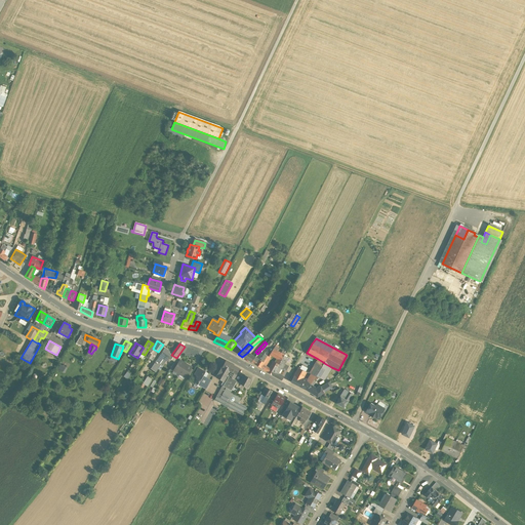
[(158,352),(153,349),(150,353),(150,354),(152,355),(151,356),(155,358),(158,352)]
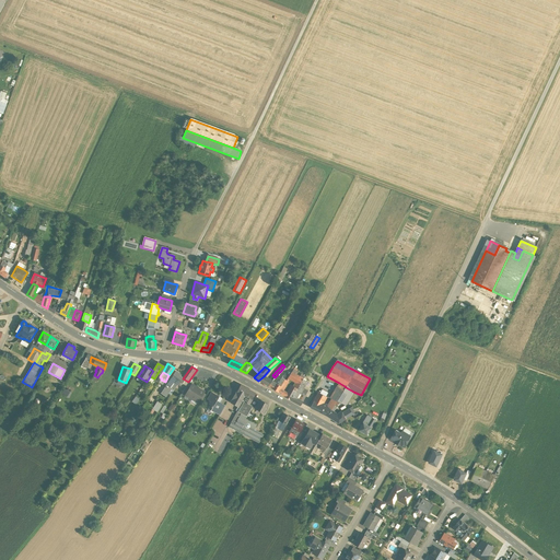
[(292,372),(288,378),(290,380),(295,383),(300,385),(302,380),(303,380),(299,377),(295,374),(292,372)]
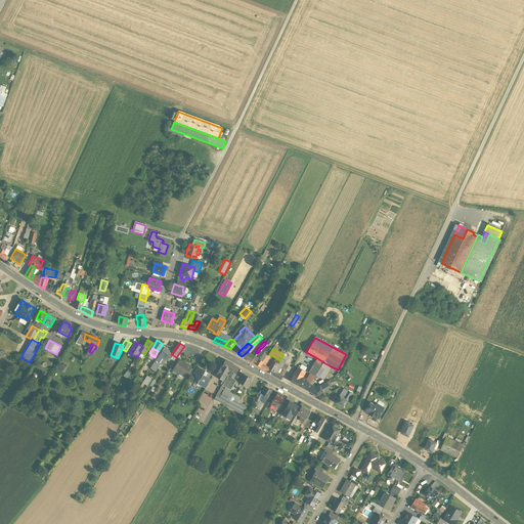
[(164,349),(159,355),(165,359),(169,353),(167,351),(167,350),(165,349),(165,350),(164,349)]
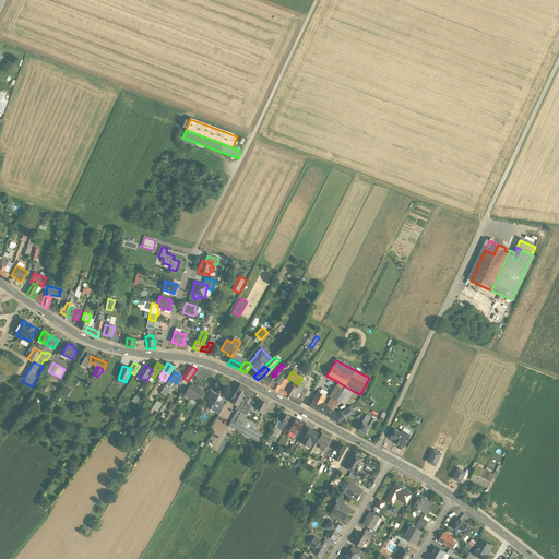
[(304,388),(307,382),(301,379),(299,384),(296,389),(295,391),(300,394),(304,388)]
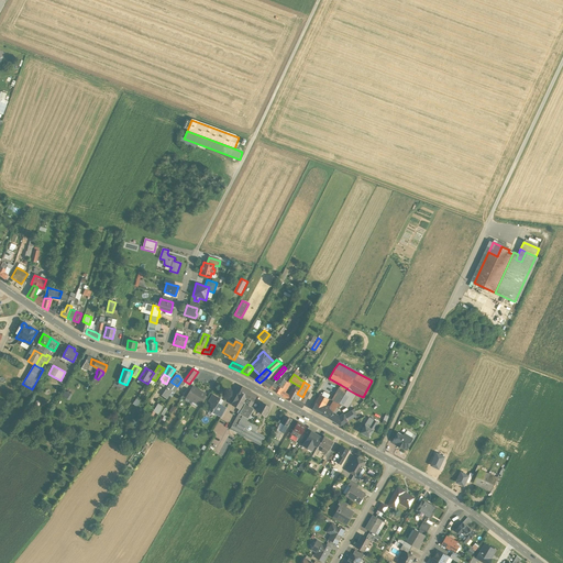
[(279,387),(274,383),(269,388),(276,393),(279,387)]
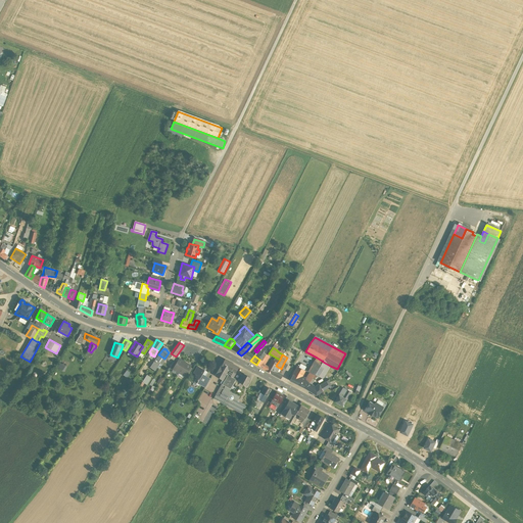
[(266,359),(262,357),(259,360),(256,365),(260,367),(262,365),(264,361),(266,359)]
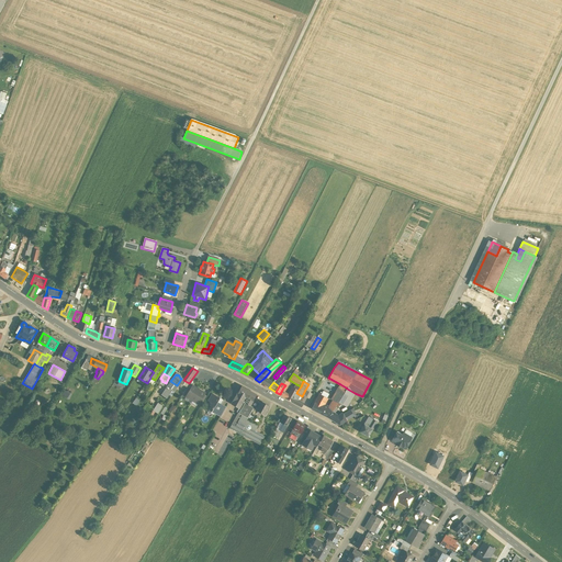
[(191,388),(186,396),(187,395),(192,400),(192,401),(199,390),(192,385),(191,388)]
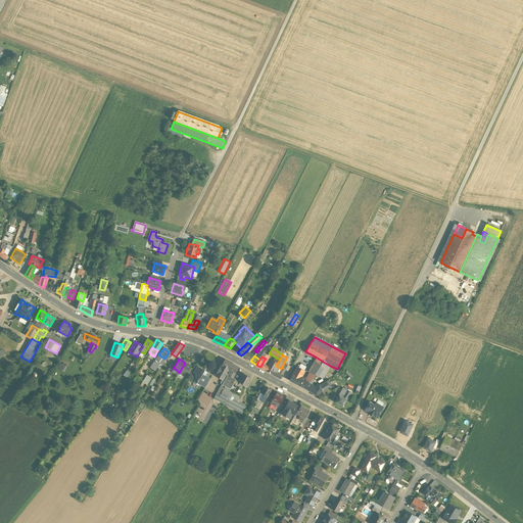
[(238,368),(225,360),(221,366),(225,368),(235,373),(238,368)]
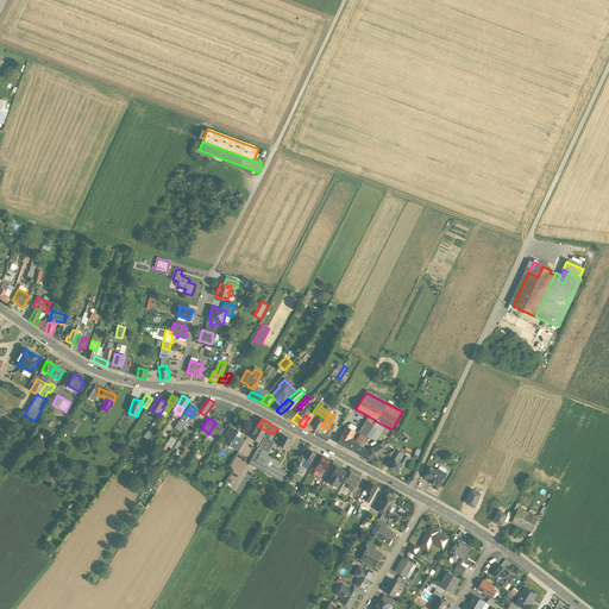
[(319,421),(316,420),(313,427),(309,432),(315,435),(321,426),(322,424),(319,421)]
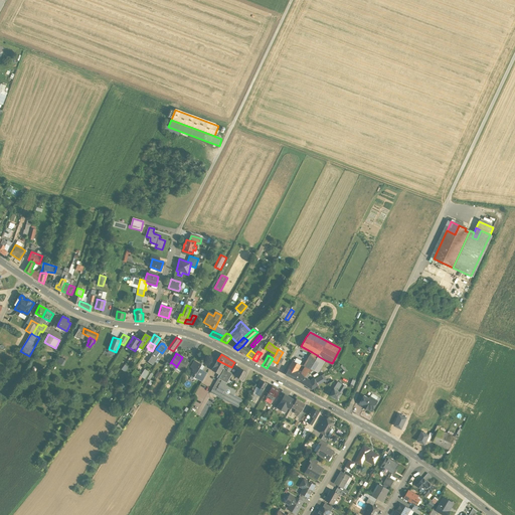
[(316,359),(310,355),(304,366),(305,367),(309,369),(310,368),(316,359)]
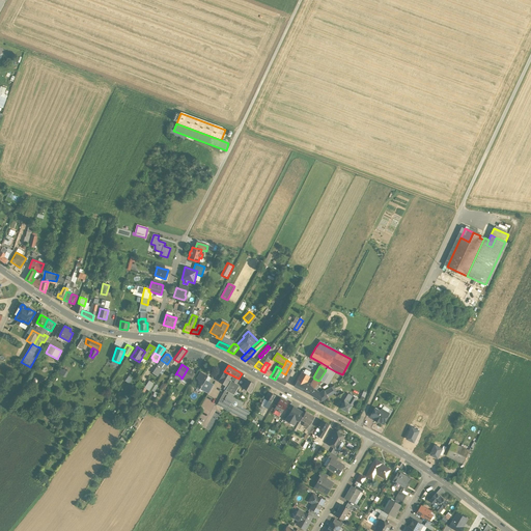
[(335,371),(328,367),(326,370),(319,380),(327,384),(335,371)]
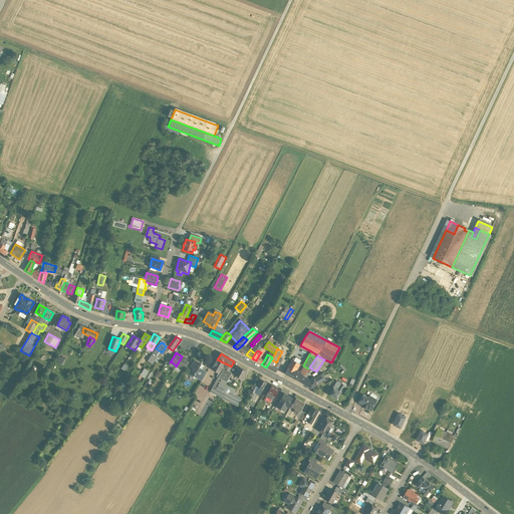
[(188,359),(182,356),(176,366),(177,365),(182,368),(181,369),(182,369),(188,359)]
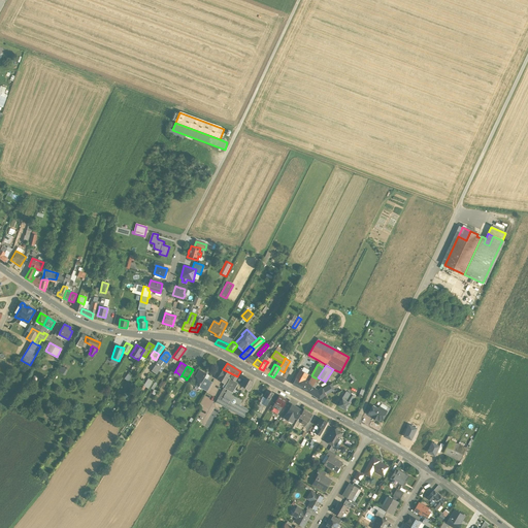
[(290,368),(287,366),(284,372),(282,376),(285,378),(290,368)]
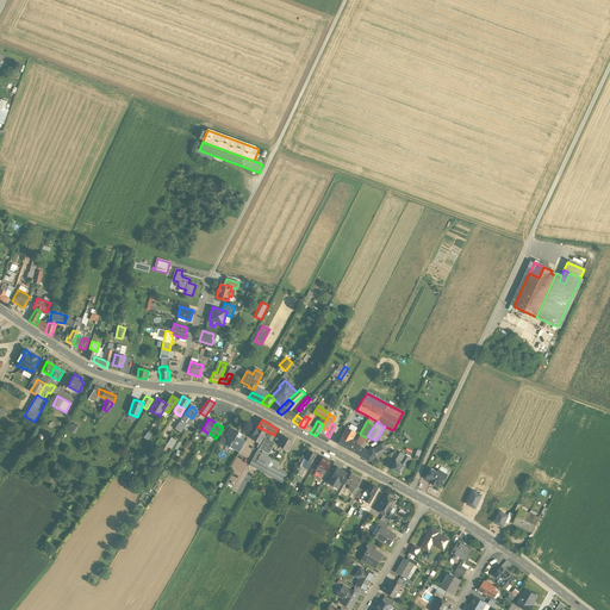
[(257,427),(251,439),(260,443),(262,439),(261,439),(259,436),(260,433),(262,429),(257,427)]
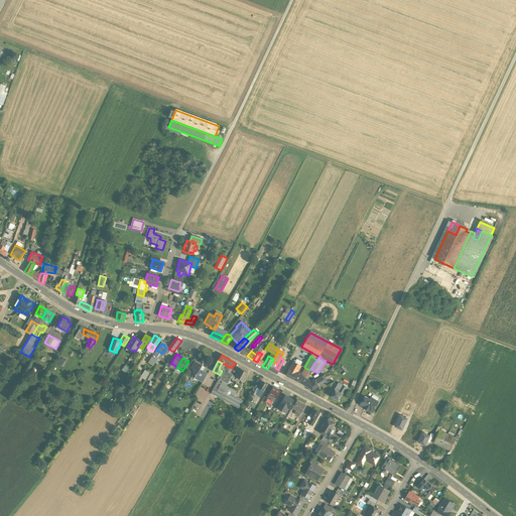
[(272,361),(267,369),(276,374),(278,370),(273,367),(275,363),(272,361)]
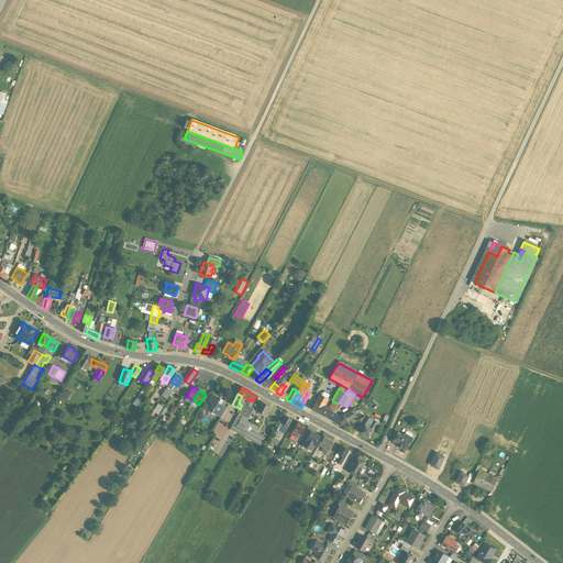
[(220,398),(212,395),(209,401),(210,403),(209,406),(210,407),(212,408),(211,409),(212,410),(211,412),(217,415),(222,406),(218,403),(220,398)]
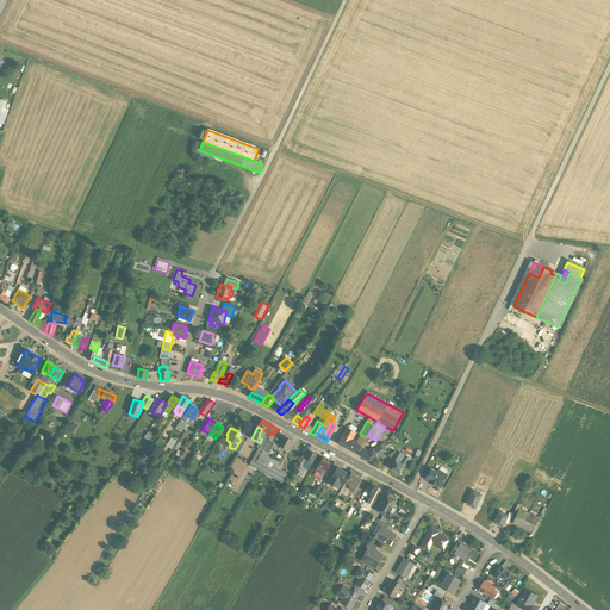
[(355,433),(347,428),(341,437),(350,442),(355,433)]
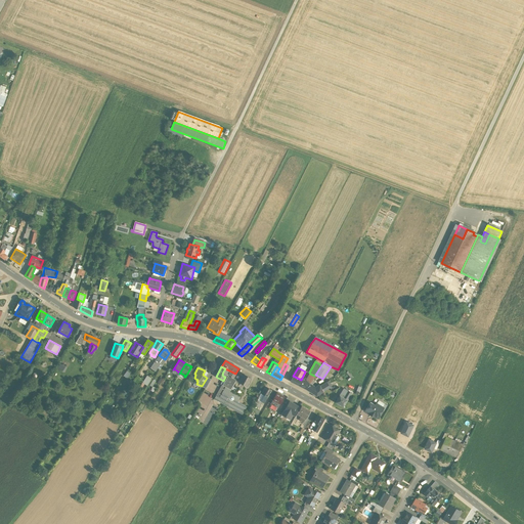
[(235,374),(225,368),(223,372),(226,374),(228,375),(228,376),(233,379),(235,374)]
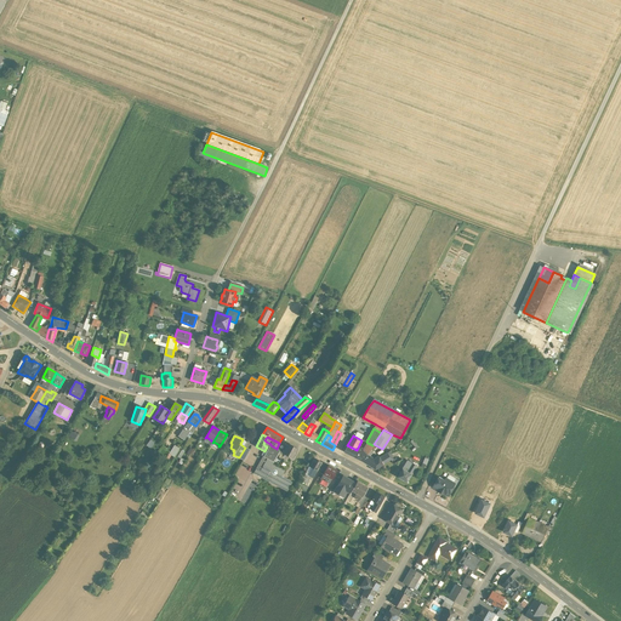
[(368,443),(360,454),(358,460),(363,461),(366,456),(370,450),(372,445),(368,443)]
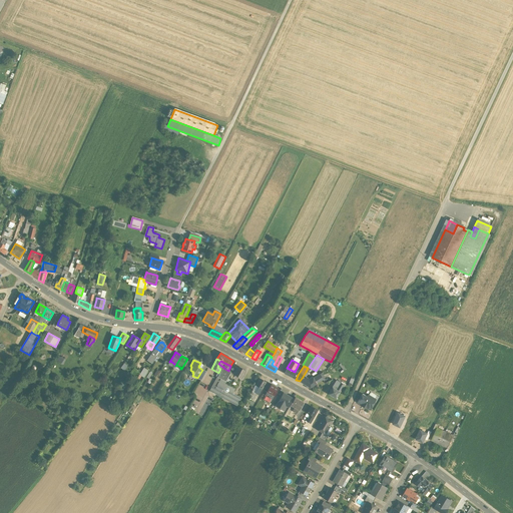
[(245,371),(237,367),(233,374),(241,378),(245,371)]
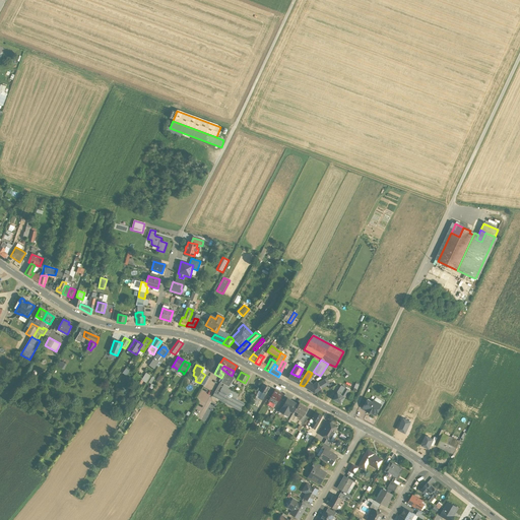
[(232,376),(226,373),(223,379),(221,383),(229,387),(235,378),(232,376)]
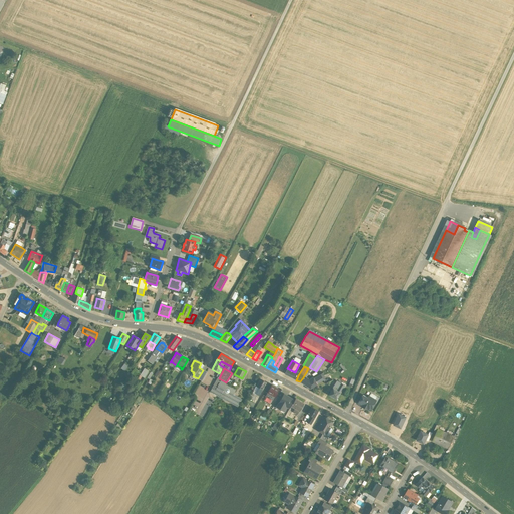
[(295,372),(287,368),(284,373),(296,380),(298,375),(295,374),(295,372)]
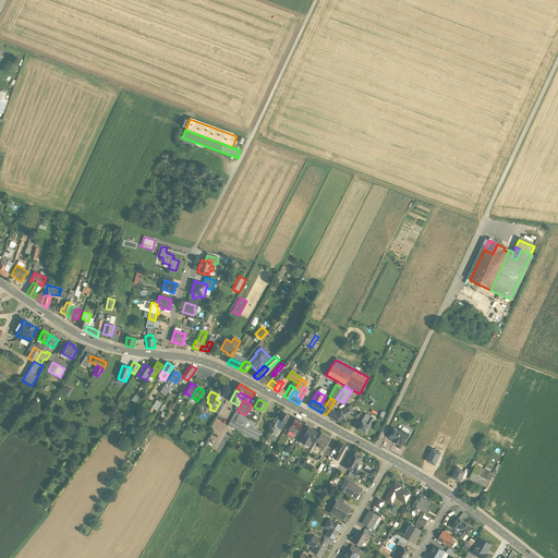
[(166,405),(160,402),(155,411),(160,414),(166,405)]
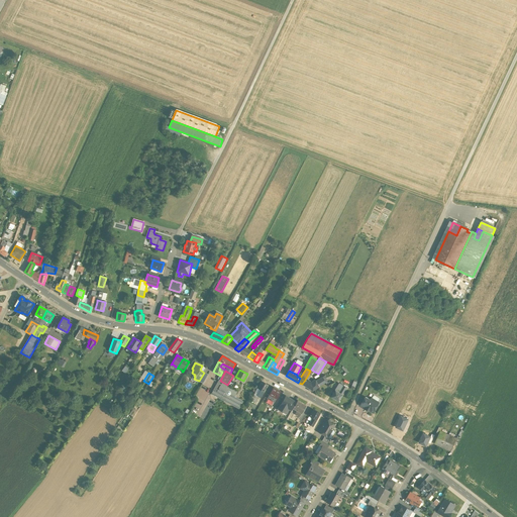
[(204,373),(199,381),(202,383),(207,375),(204,373)]
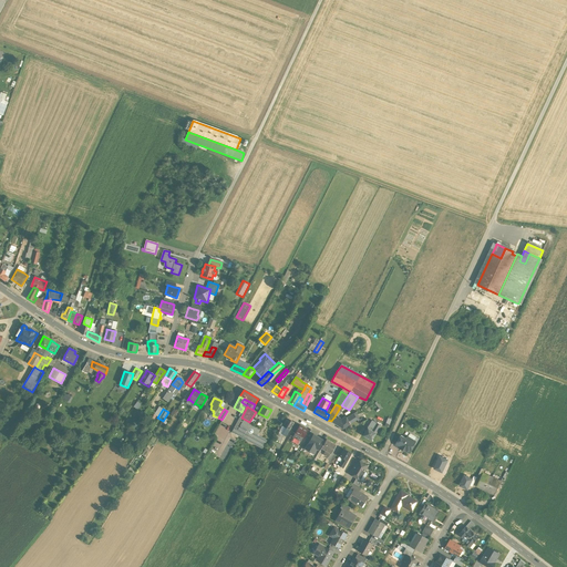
[(352,414),(346,418),(347,420),(349,424),(357,420),(352,414)]
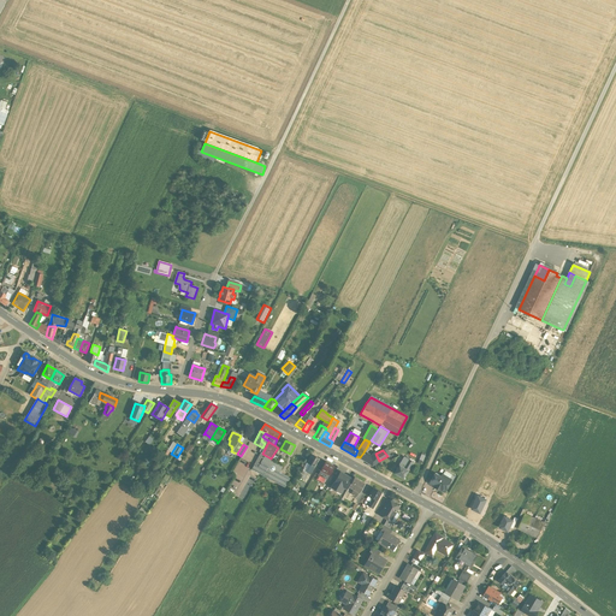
[(271,458),(262,454),(260,454),(252,469),(262,475),(270,461),(271,458)]
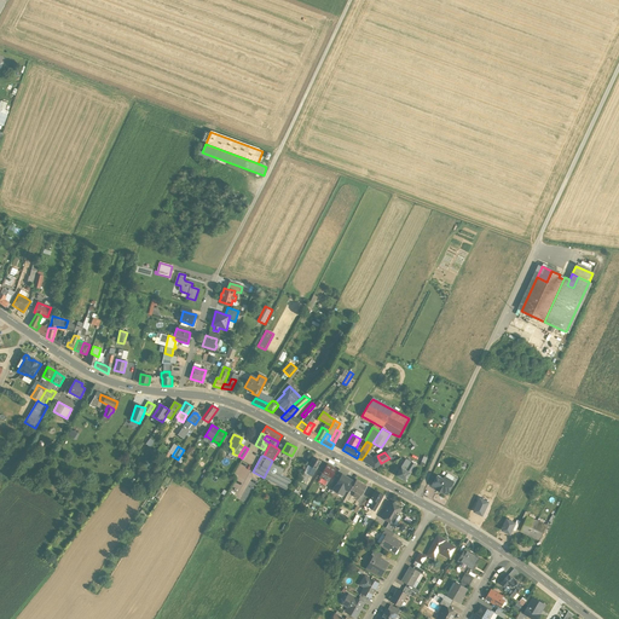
[(372,460),(366,463),(374,468),(381,463),(379,458),(377,456),(372,460)]
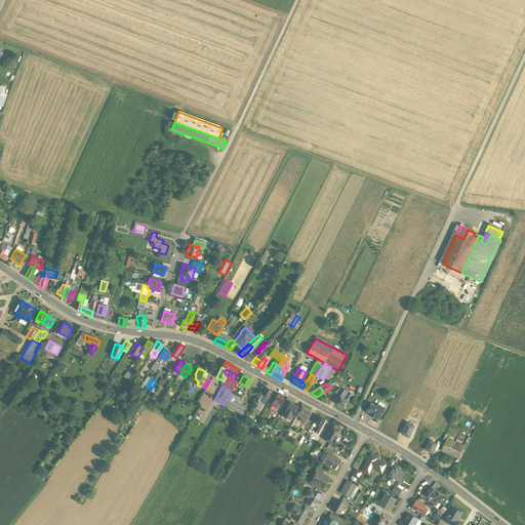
[(272,391),(266,388),(261,395),(266,397),(268,398),(272,391)]
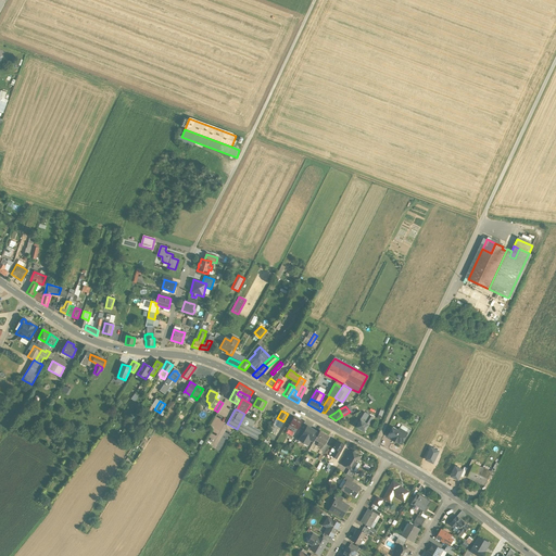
[(254,421),(243,416),(237,429),(257,440),(262,432),(252,427),(254,421)]
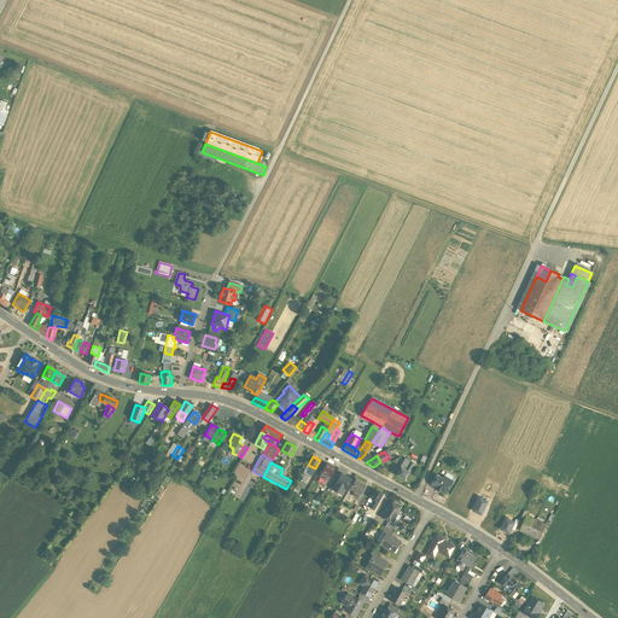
[(413,467),(403,462),(401,467),(409,472),(413,467)]
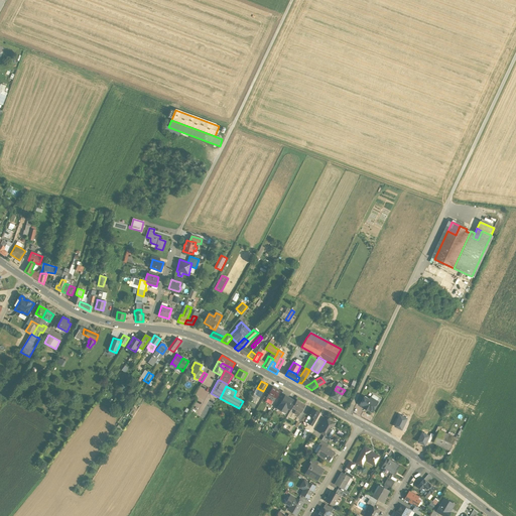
[(279,391),(272,387),(268,394),(276,398),(279,391)]
